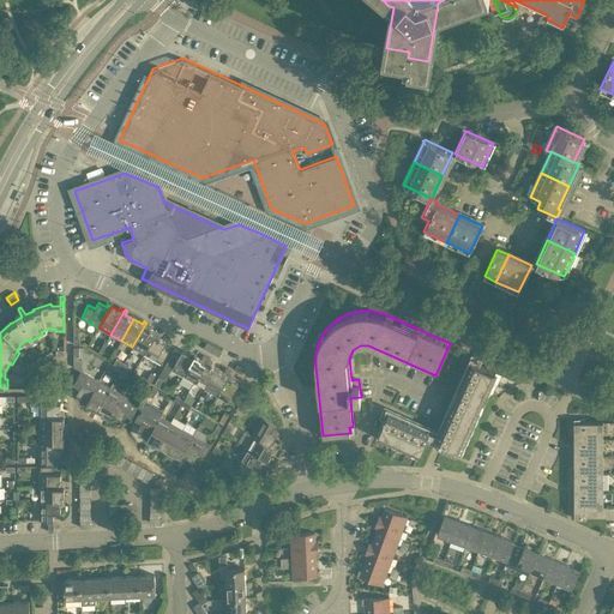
[(146,323),(132,347),(144,354),(156,332),(148,327),(150,324),(146,323)]
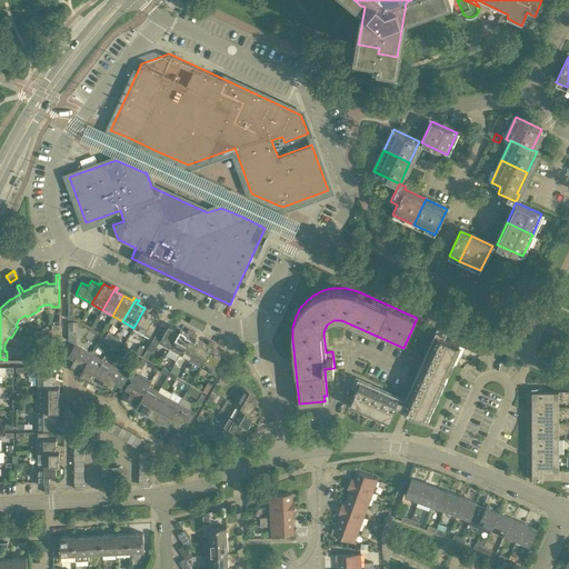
[(147,309),(145,308),(133,328),(150,337),(157,326),(150,322),(153,317),(146,311),(147,309)]
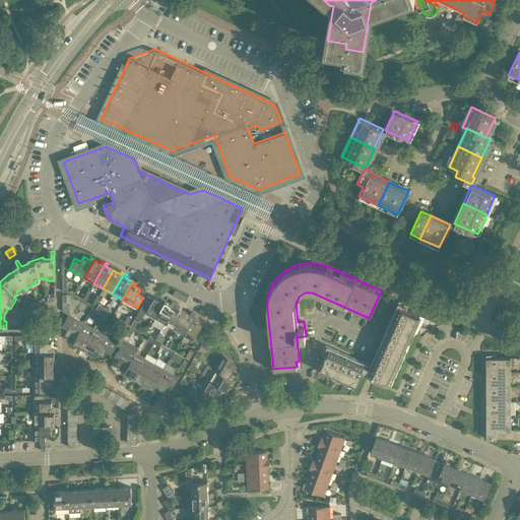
[(139,310),(154,318),(165,300),(163,299),(161,301),(153,297),(150,302),(145,299),(139,310)]
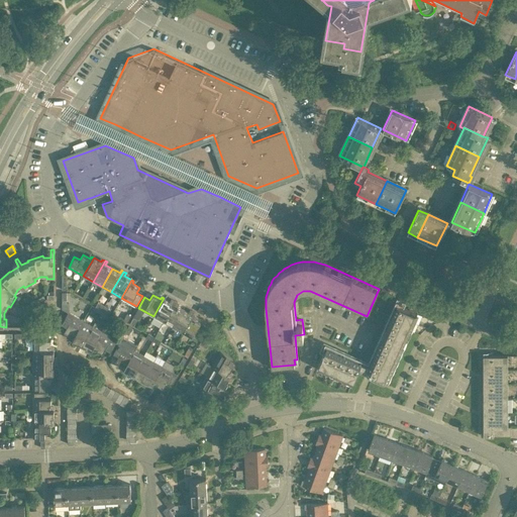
[(172,302),(164,298),(153,316),(163,322),(175,301),(173,299),(172,302)]
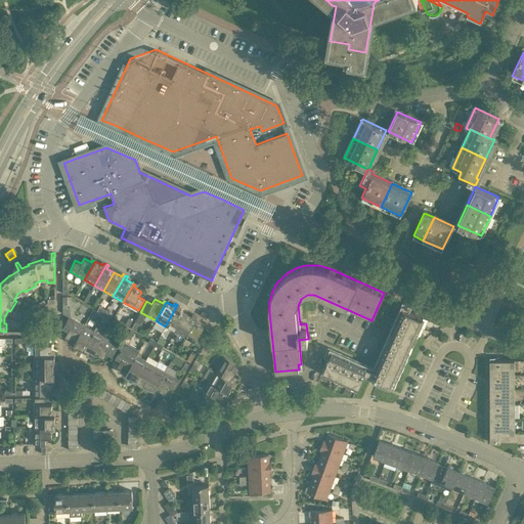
[(165,326),(175,332),(185,313),(178,309),(180,306),(177,305),(165,326)]
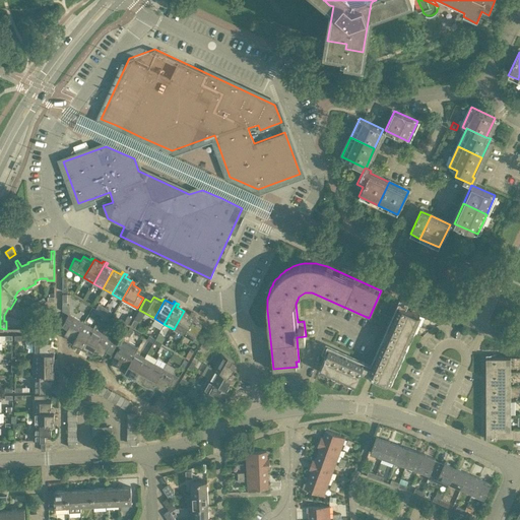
[(400,306),(396,315),(415,324),(419,315),(400,306)]
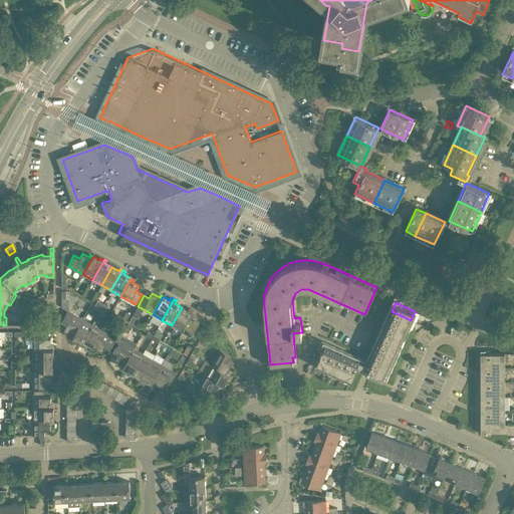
[(189,311),(182,307),(172,325),(181,330),(191,312),(192,312),(193,310),(191,308),(189,311)]
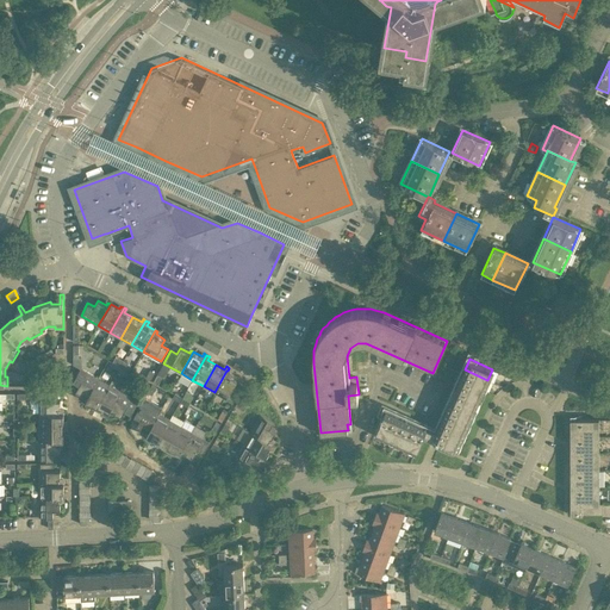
[(82,398),(86,399),(98,378),(80,368),(73,380),(80,384),(76,390),(85,396),(82,398)]
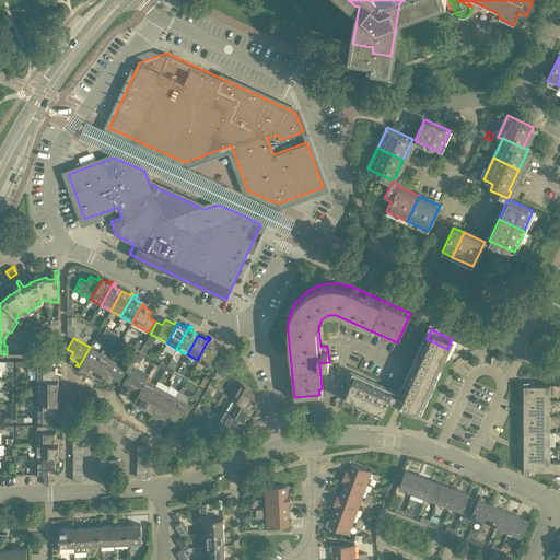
[(443,358),(447,349),(427,339),(422,348),(443,358)]
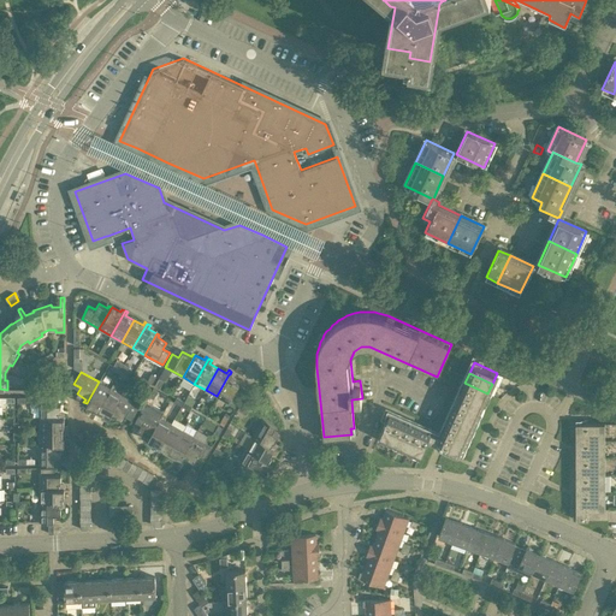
[(232,375),(230,374),(229,374),(217,396),(235,407),(242,394),(236,390),(240,384),(230,379),(232,375)]
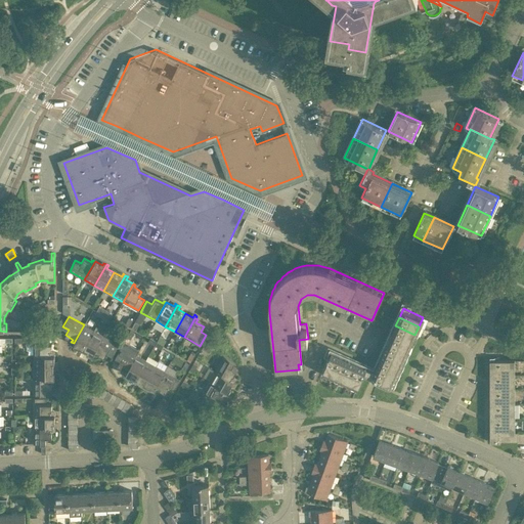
[(93,331),(84,324),(74,343),(81,347),(79,350),(81,351),(93,331)]
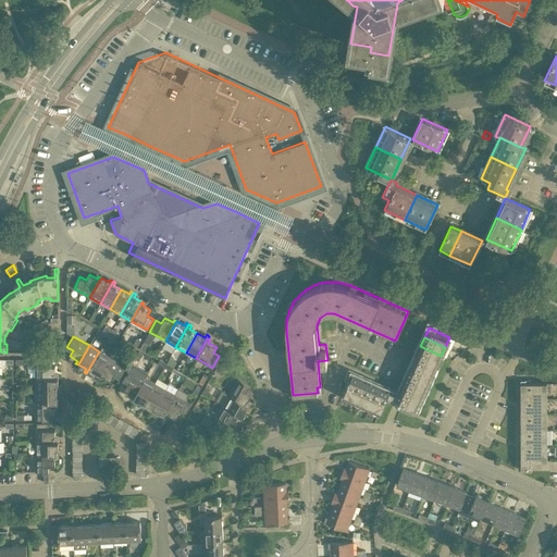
[(420,346),(416,355),(437,364),(441,356),(420,346)]
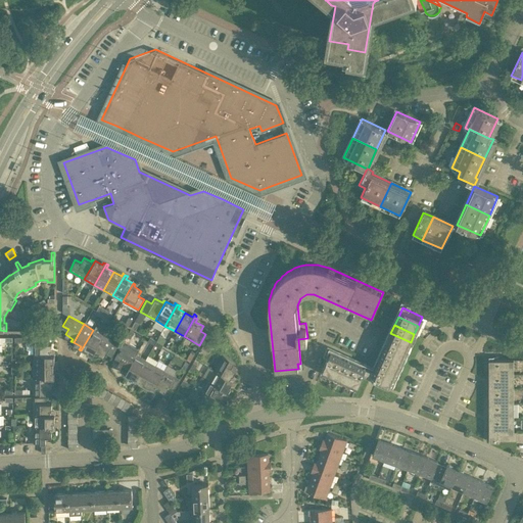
[(85,349),(92,353),(103,335),(93,330),(81,350),(84,352),(85,349)]
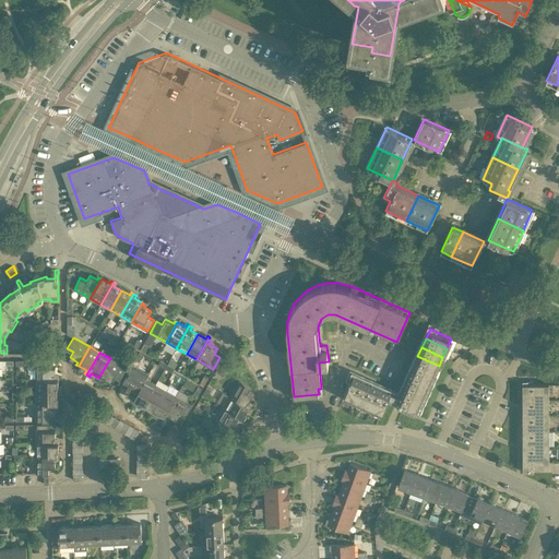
[(435,375),(439,366),(417,356),(414,366),(435,375)]
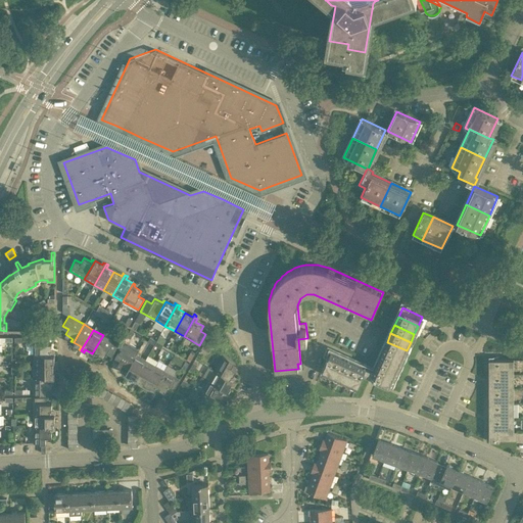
[(117,344),(103,335),(92,353),(95,354),(96,352),(103,357),(106,351),(112,354),(117,344)]
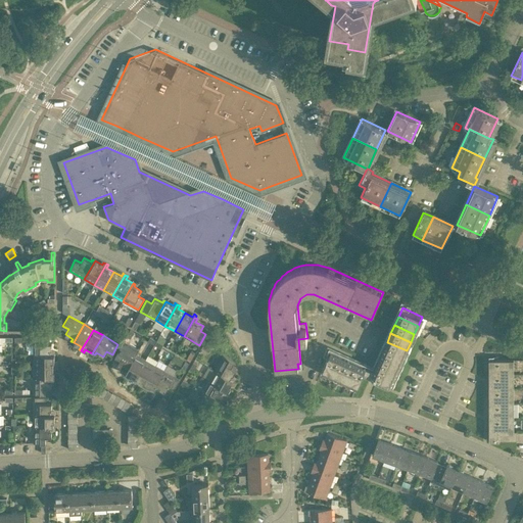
[(33,337),(33,354),(54,354),(54,351),(51,351),(51,343),(45,343),(45,337),(33,337)]
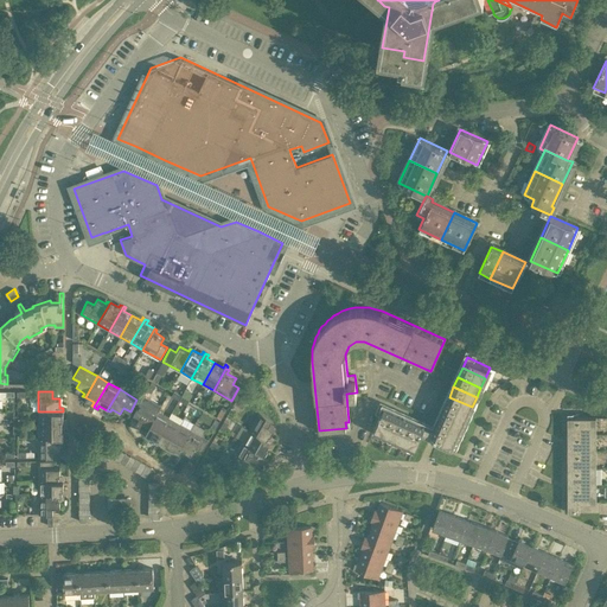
[(142,430),(145,433),(158,411),(161,406),(144,395),(133,413),(139,416),(135,423),(145,428),(142,430)]
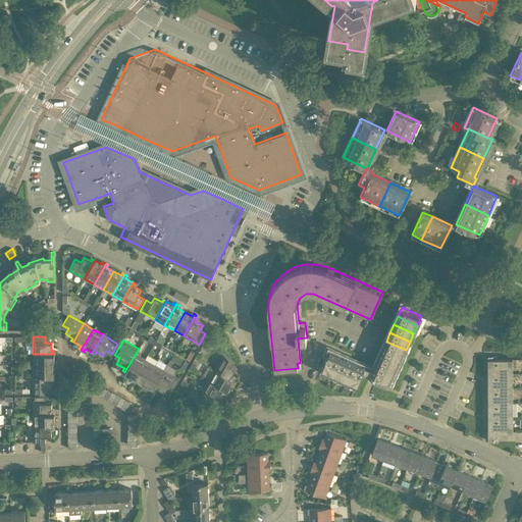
[(386,342),(382,350),(402,359),(406,350),(386,342)]
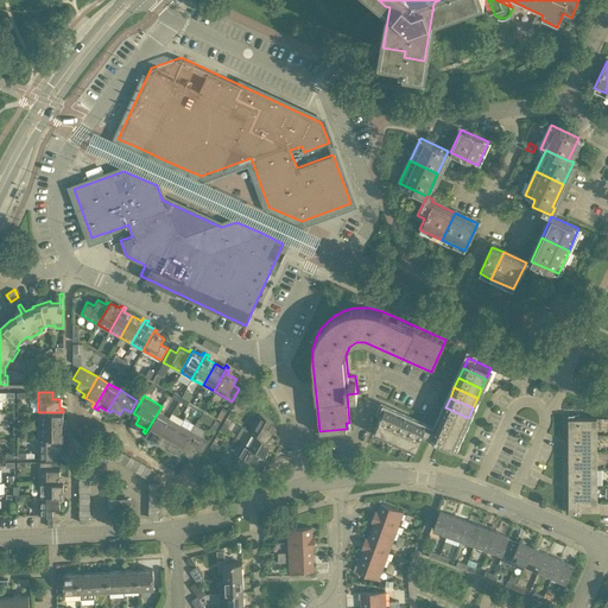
[(463,428),(468,418),(445,407),(441,417),(463,428)]
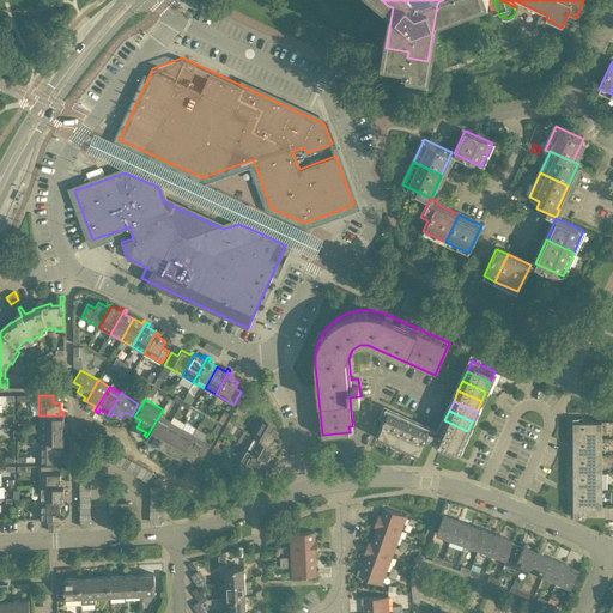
[(377,435),(388,439),(399,416),(388,412),(377,435)]
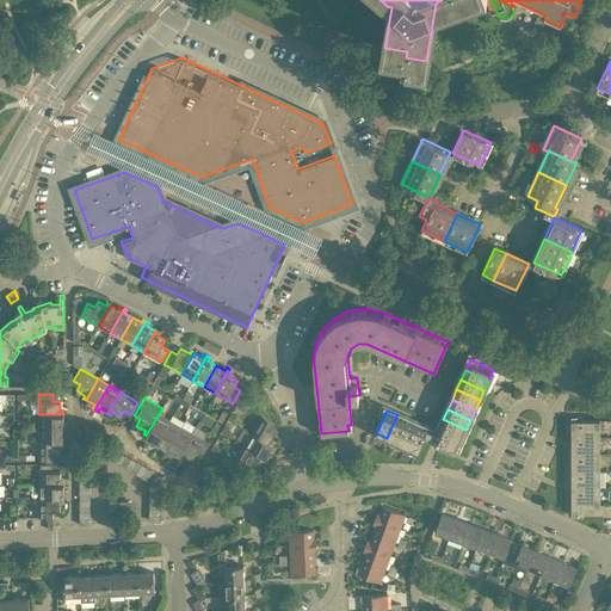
[(63,424),(63,414),(38,414),(38,427),(67,427),(67,424),(63,424)]
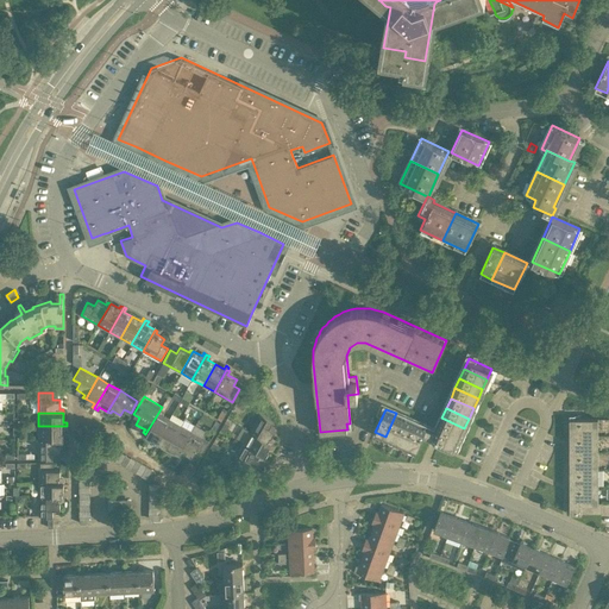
[(169,419),(158,413),(145,434),(155,439),(152,441),(155,444),(169,419)]
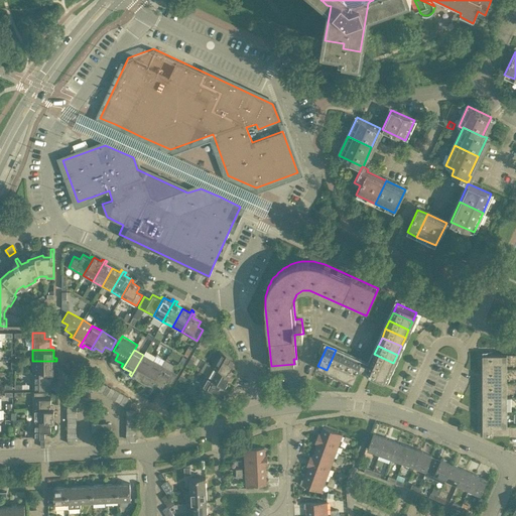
[(327,370),(335,374),(344,354),(336,350),(327,370)]
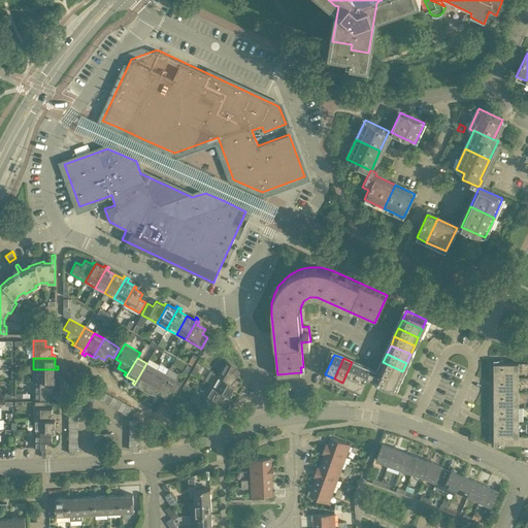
[(182,362),(176,359),(173,364),(178,367),(182,362)]
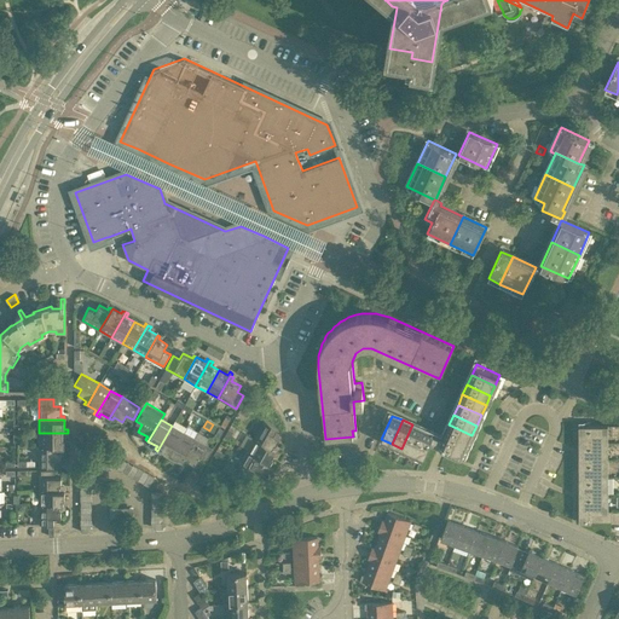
[(265,421),(254,438),(276,451),(278,447),(275,446),(279,438),(273,434),(277,427),(265,421)]
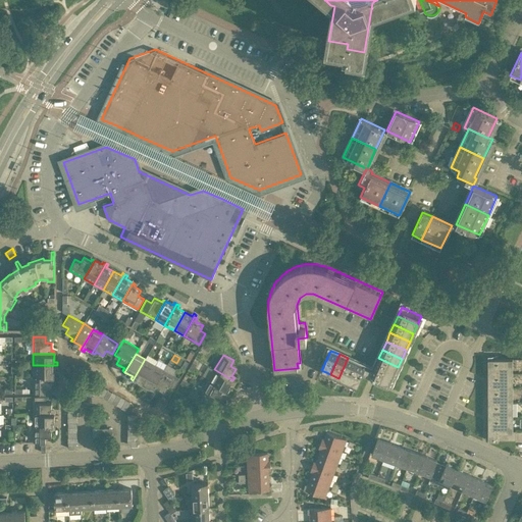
[(486,371),(486,374),(513,374),(513,358),(491,358),(491,357),(486,357),(486,362),(491,362),(491,371),(486,371)]
